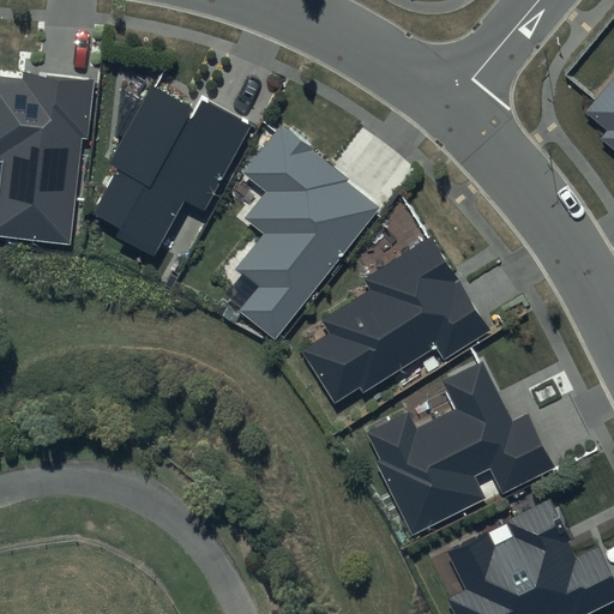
[(22,80),(0,77),(0,235),(70,244),(82,139),(86,139),(94,80),(23,72),(22,80)]
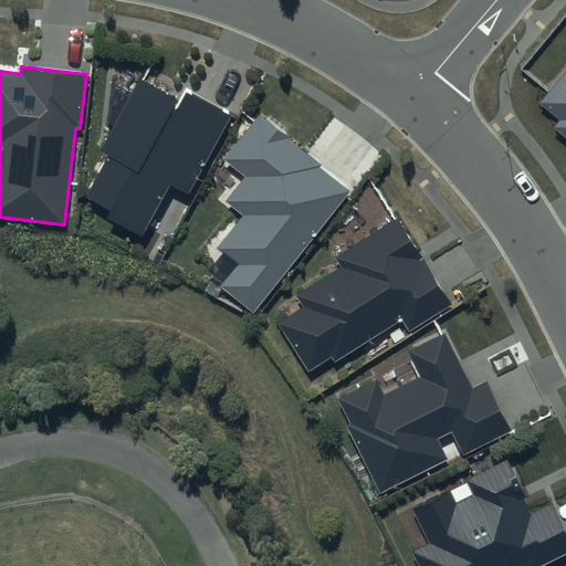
[(565,71),(541,103),(559,118),(553,127),(565,138),(565,71)]
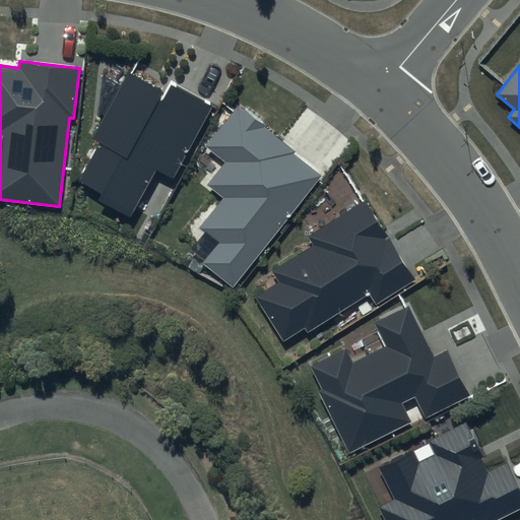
[(167,94),(128,74),(93,138),(100,141),(78,182),(100,193),(95,200),(130,218),(156,170),(172,178),(210,107),(172,85),(167,94)]
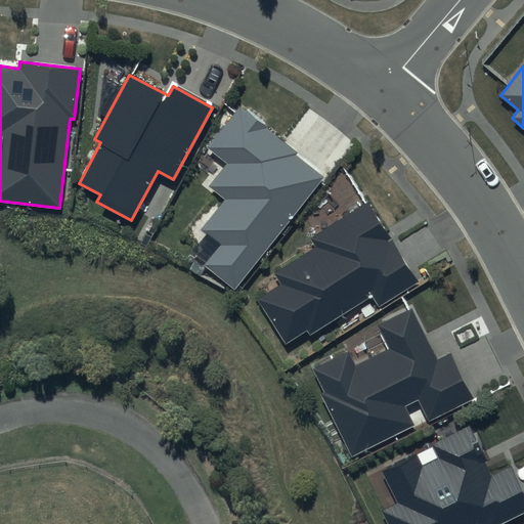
[(329,176),(241,105),(207,147),(227,164),(210,185),(226,199),(202,229),(220,244),(203,264),(235,291),(329,176)]
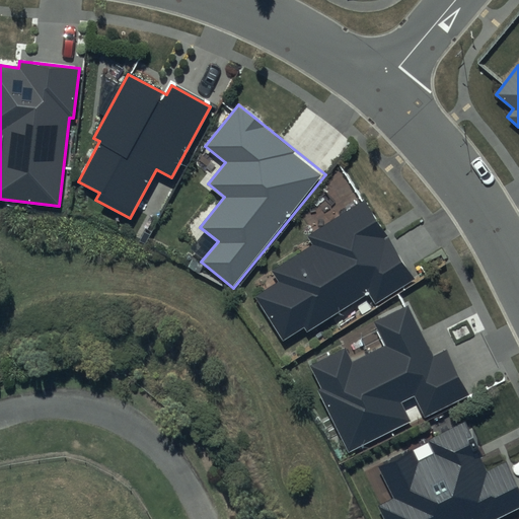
[(416,281),(366,202),(310,237),(315,245),(274,272),(280,282),(254,298),(283,343),(303,329),(306,334),(368,295),(375,307),(416,281)]
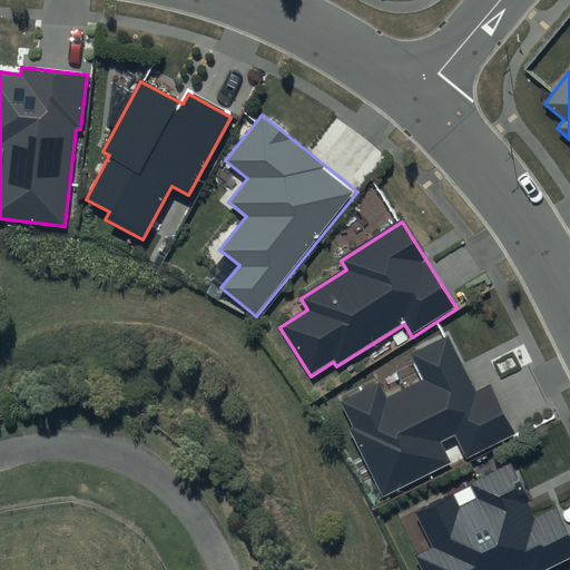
[(449,335),(410,354),(423,380),(386,397),(379,383),(341,402),(353,426),(349,429),(382,495),(449,463),(439,442),(454,434),(465,458),(517,433),(491,382),(475,390),(449,335)]
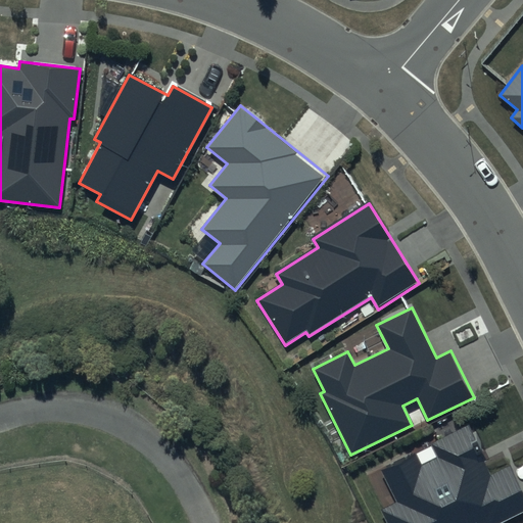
[(470,428),(382,472),(397,503),(382,512),(387,522),(501,522),(522,512),(522,489),(510,465),(493,473),(470,428)]
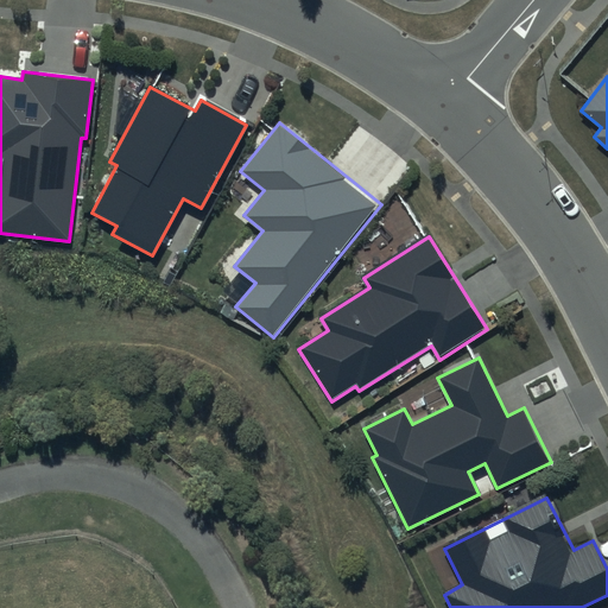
All buildings are outlined.
